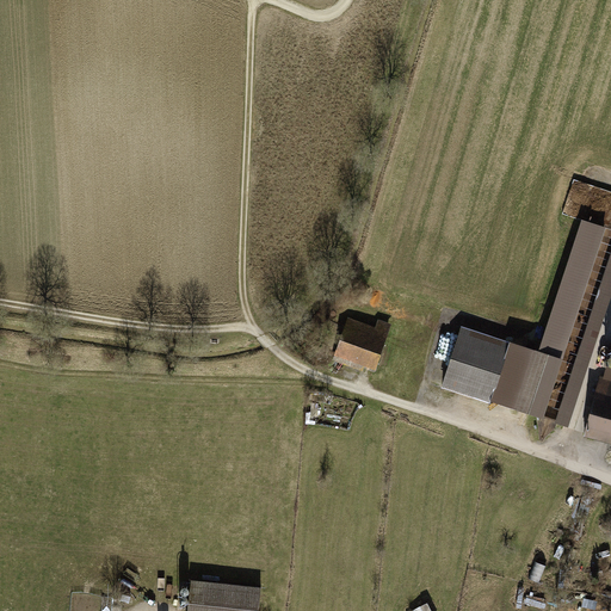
[(610,223),(581,215),(519,406),(568,423),(610,291),(610,223)]
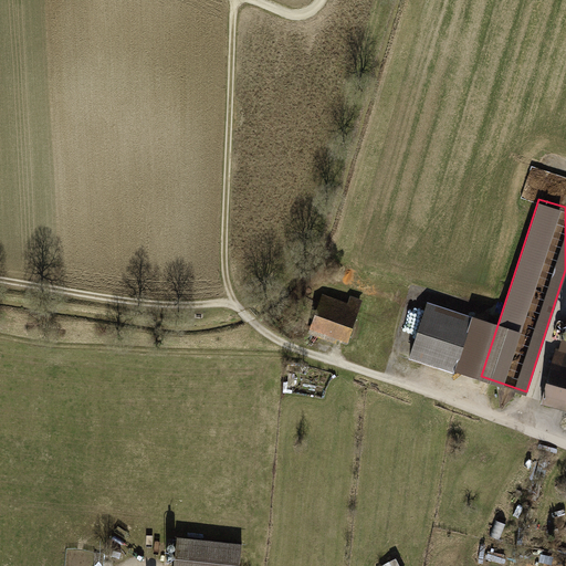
[(352,303),(328,295),(316,331),(353,343),(366,302),(353,297),(352,303)]
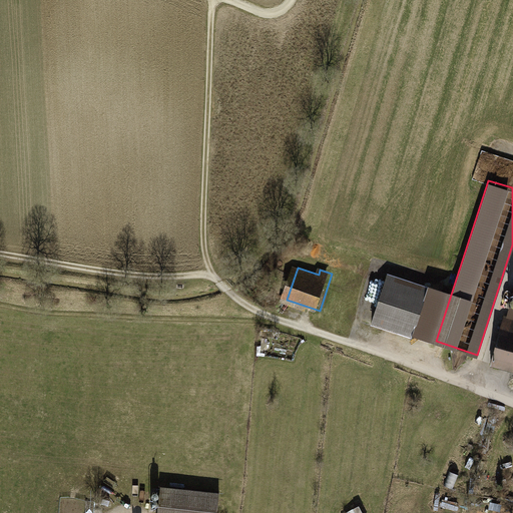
[(432,287),(391,274),(375,325),(416,338),(432,287)]
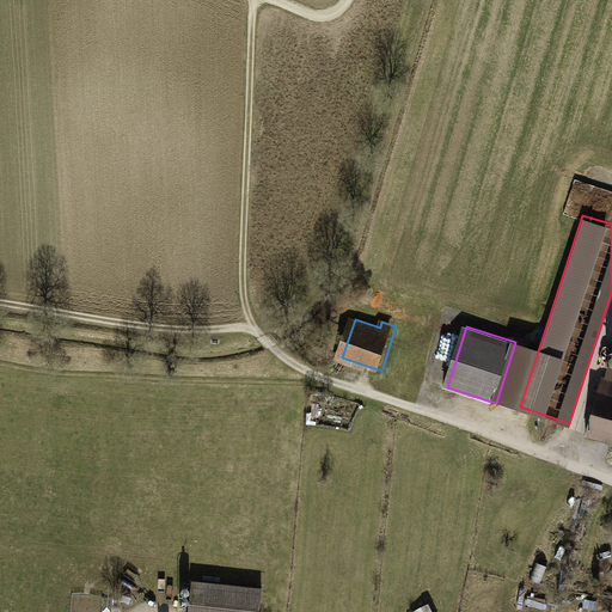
[(611,379),(603,377),(587,432),(611,439),(611,379)]
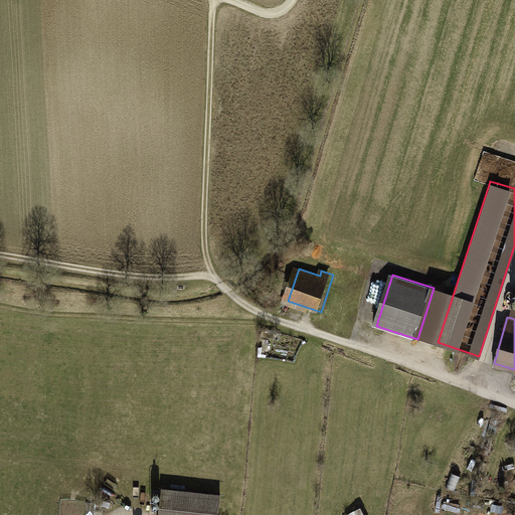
[(220,514),(223,495),(165,489),(162,514),(220,514)]
